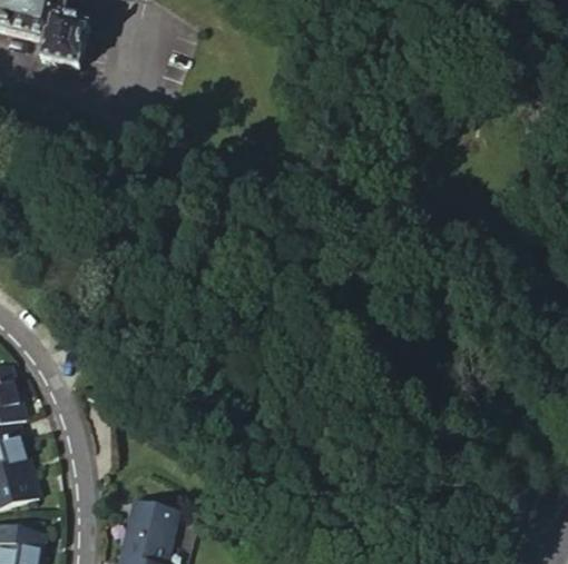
[(0,28),(45,39),(40,58),(78,68),(87,27),(60,20),(65,0),(0,0),(0,28)]
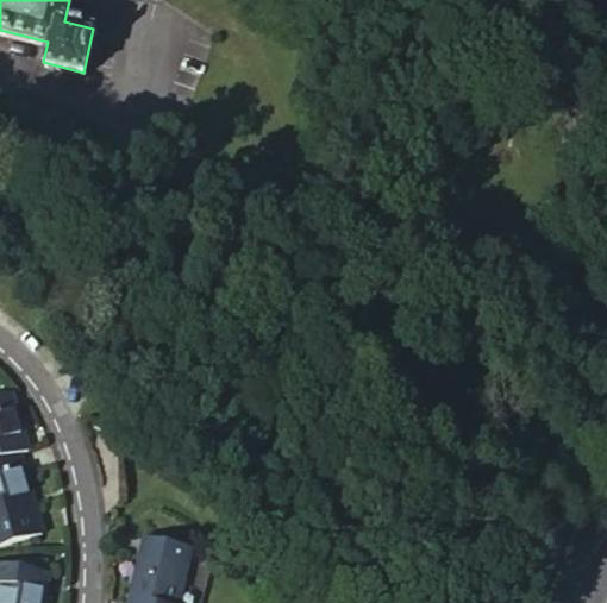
[(0,454),(18,450),(27,446),(10,388),(0,390),(0,454)]
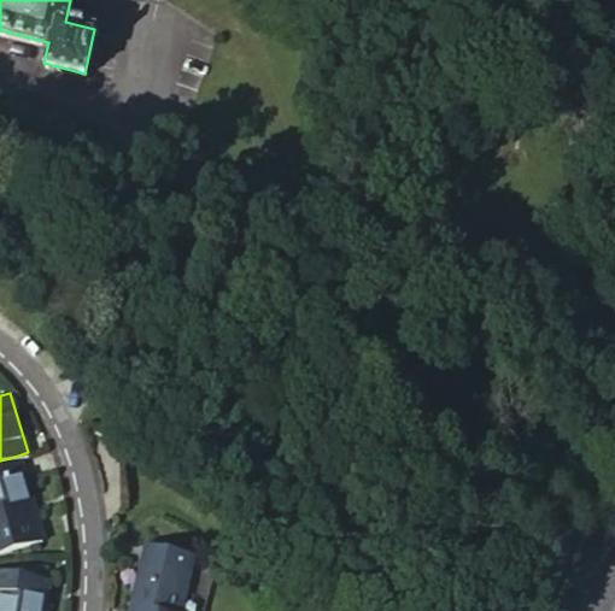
[(18,456),(0,460),(0,546),(41,535),(18,456)]
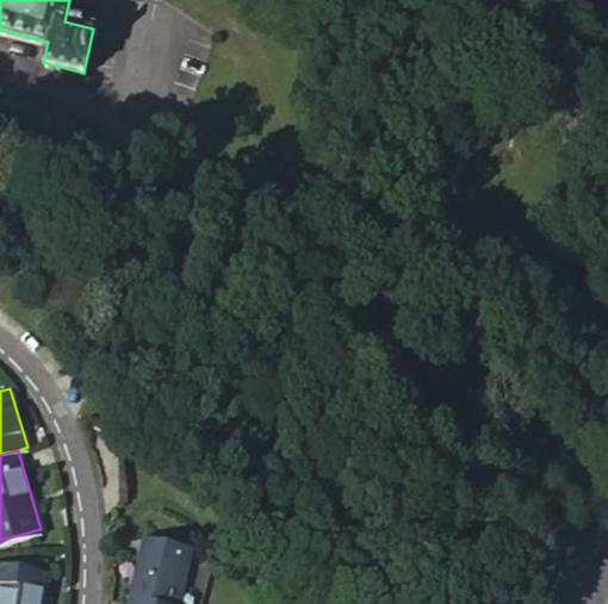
[(178,603),(193,547),(146,536),(126,603),(178,603)]
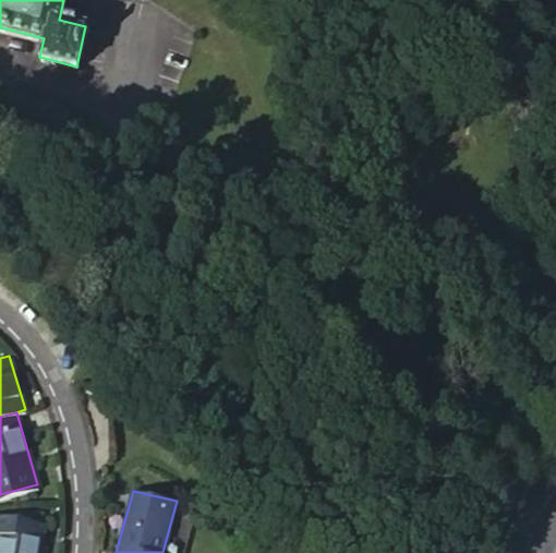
[(0,552),(39,552),(45,521),(0,513),(0,552)]
